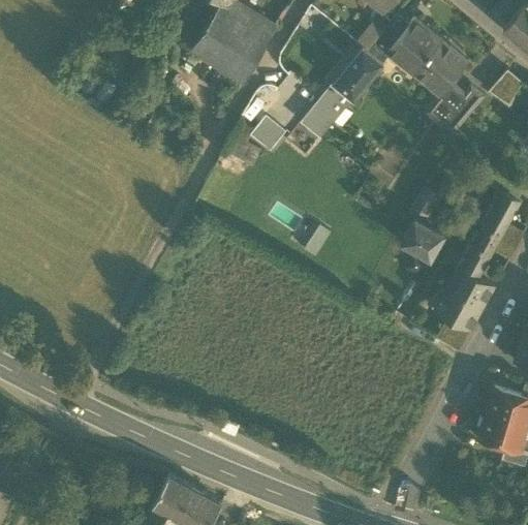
[(183,0),(178,9),(207,27),(220,4),(214,0),(183,0)]
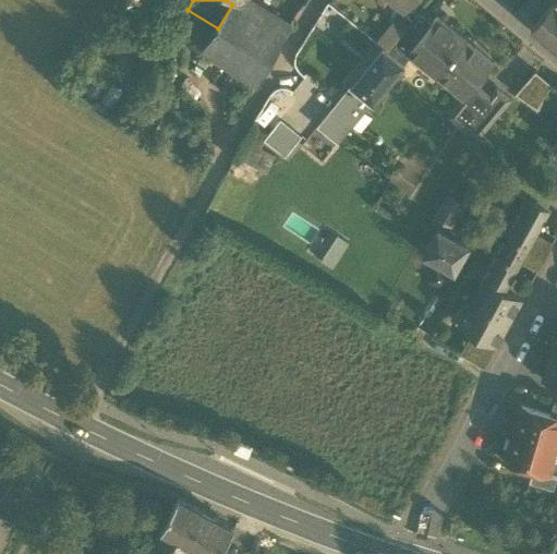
[(226,0),(232,4),(240,9),(242,5),(245,0),(226,0)]
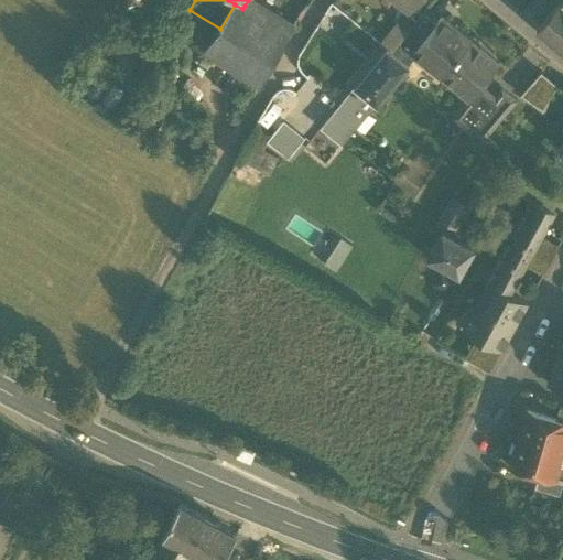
[(248,0),(245,6),(292,35),(298,27),(255,0),(248,0)]
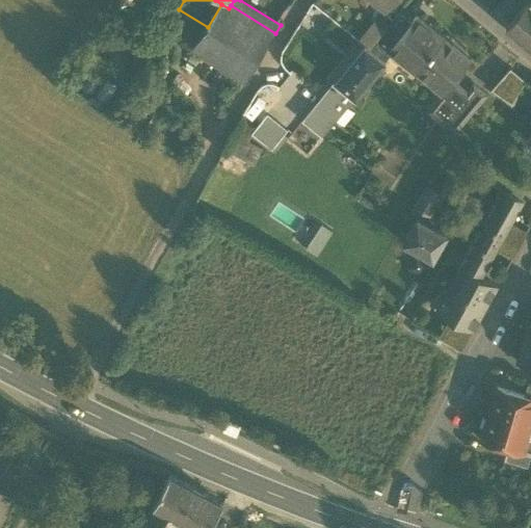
[(368,0),(387,15),(399,0),(368,0)]
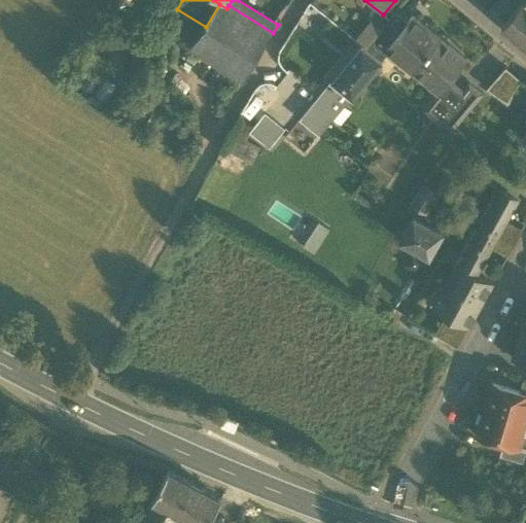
[(226,8),(219,4),(206,27),(191,49),(243,82),(260,53),(273,33),(229,5),(226,8)]
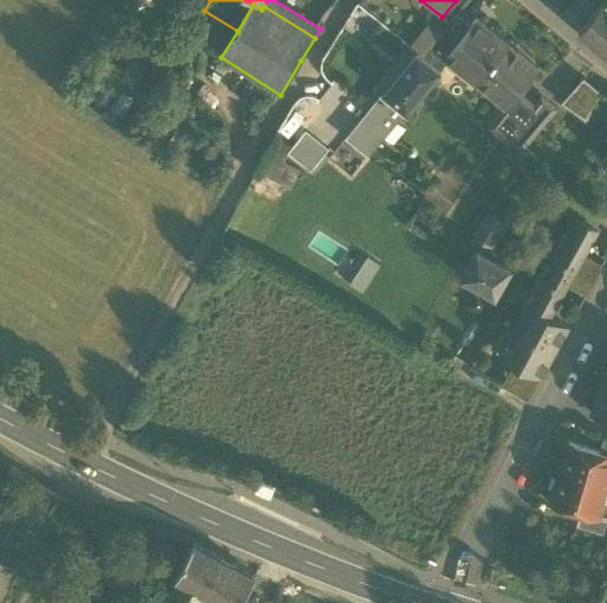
[(580,36),(606,58),(606,8),(604,6),(580,36)]
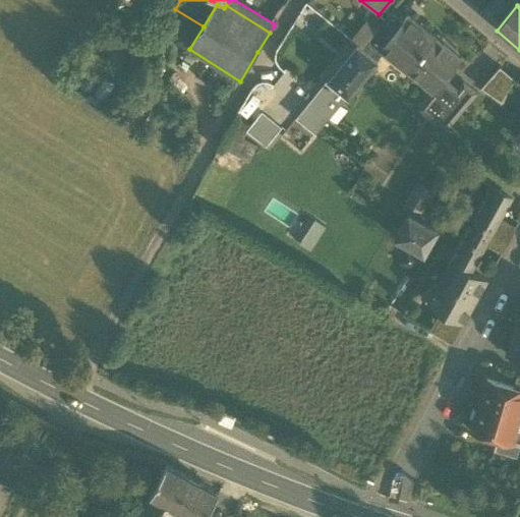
[(372,38),(386,49),(403,27),(391,17),(372,38)]
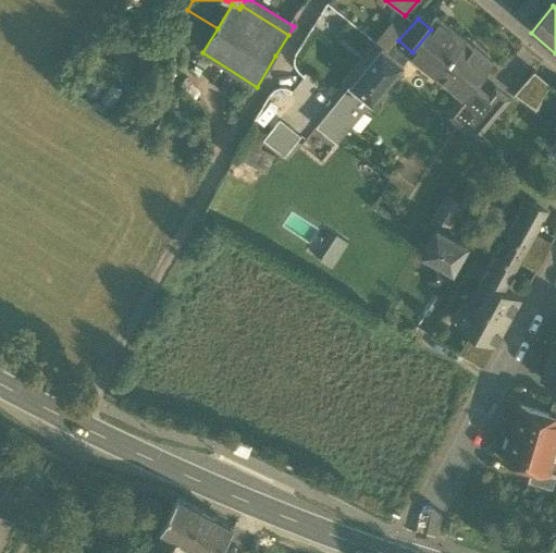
[(407,58),(437,83),(467,46),(436,22),(431,29),(412,52),(407,58)]
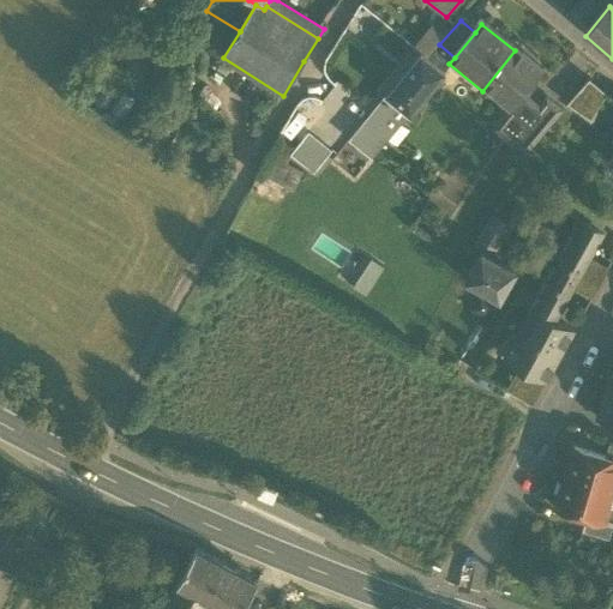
[(427,59),(443,72),(449,64),(455,58),(439,44),(427,59)]
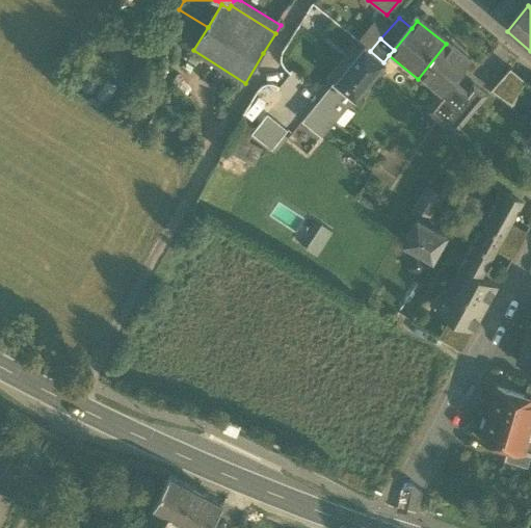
[(471,64),(446,44),(418,79),(442,99),(443,100),(454,85),(471,64)]
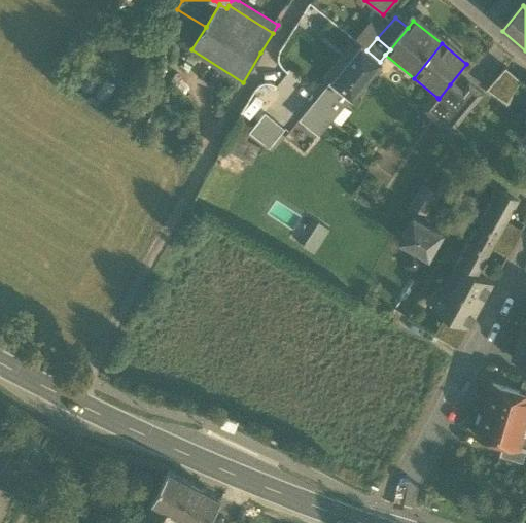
[(334,83),(353,99),(382,64),(380,62),(366,50),(363,48),(334,83)]
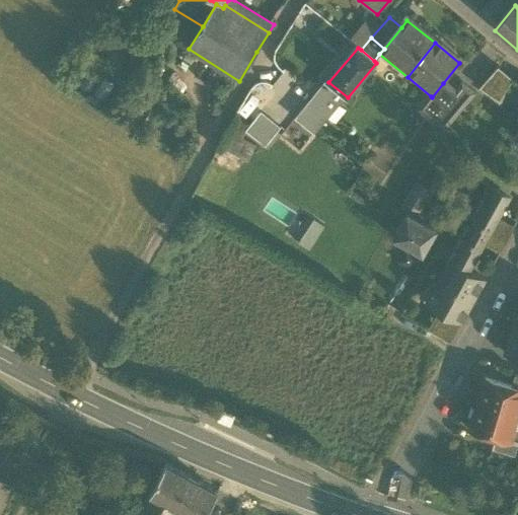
[(499,70),(478,92),(499,106),(514,83),(499,70)]
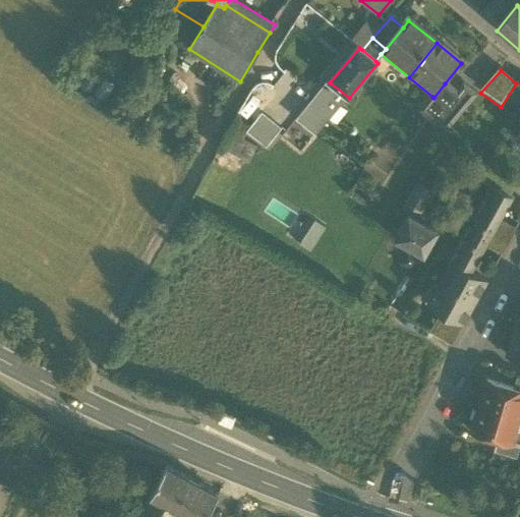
[(297,122),(316,137),(337,114),(349,98),(330,82),(316,99),(297,122)]
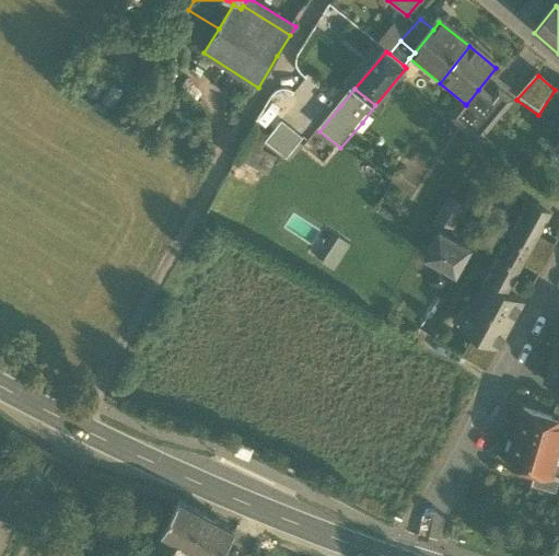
[(461,130),(479,145),(482,141),(513,104),(499,93),(492,102),(478,90),(466,105),(465,104),(462,108),(472,116),(461,130)]
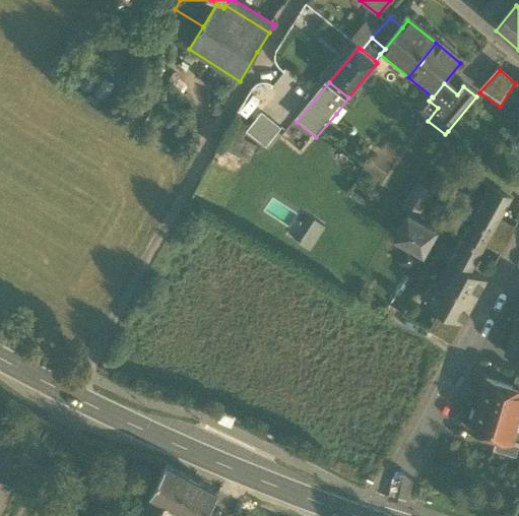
[(267,151),(282,132),(263,117),(248,136),(267,151)]
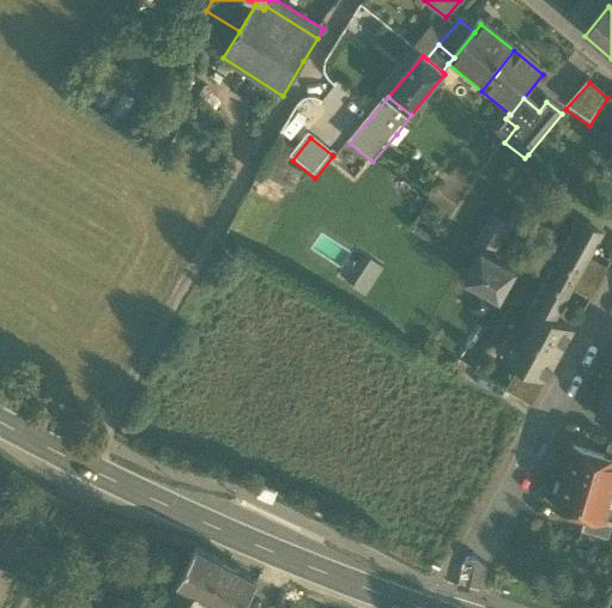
[(531,226),(544,233),(556,213),(543,206),(531,226)]
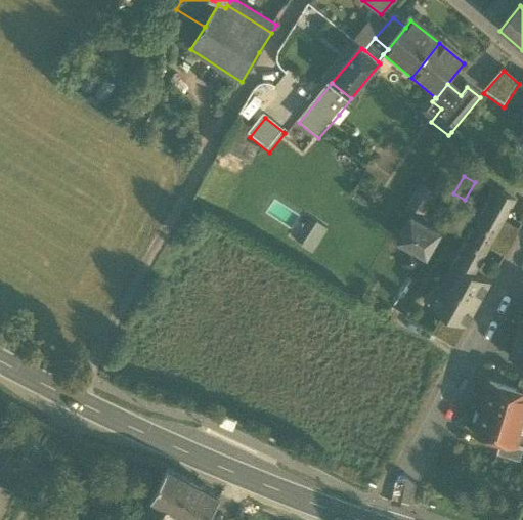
[(424,181),(421,186),(427,190),(430,185),(424,181)]
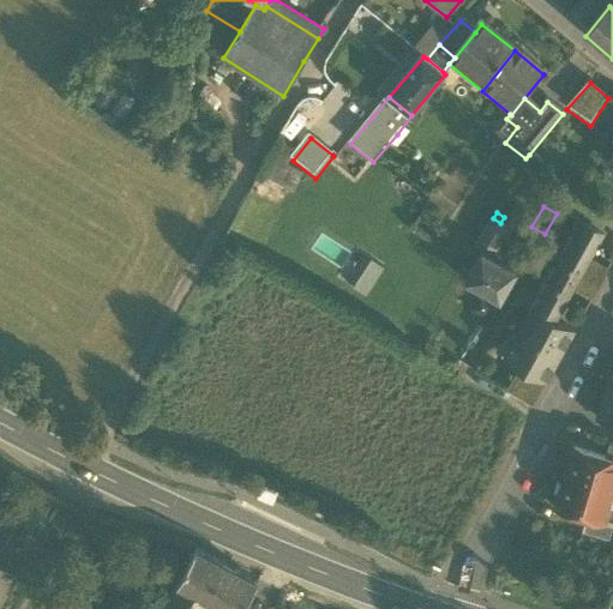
[(493,218),(479,245),(484,247),(497,255),(512,229),(500,223),(493,218)]
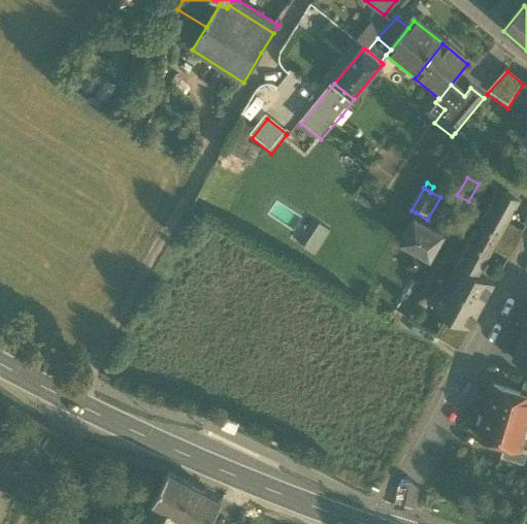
[(497,191),(478,226),(517,248),(524,235),(506,225),(520,202),(518,201),(498,190),(497,191)]
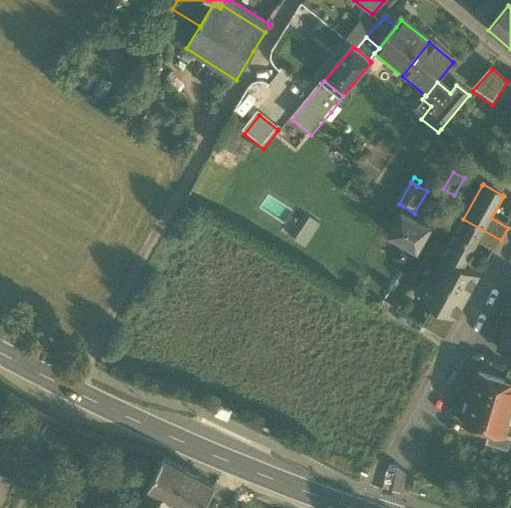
[(389,238),(417,254),(431,229),(403,213),(389,238)]
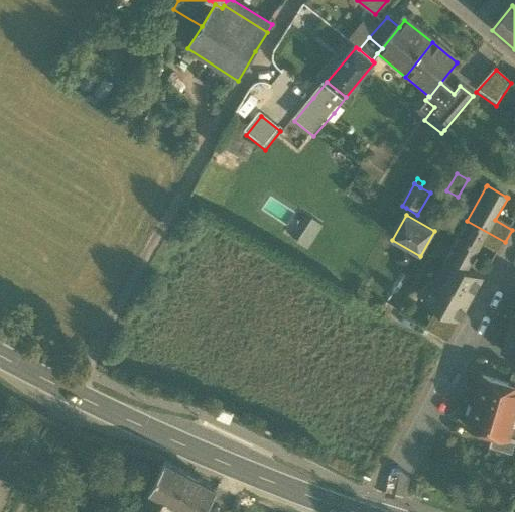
[(309,219),(293,242),(306,250),(322,227),(309,219)]
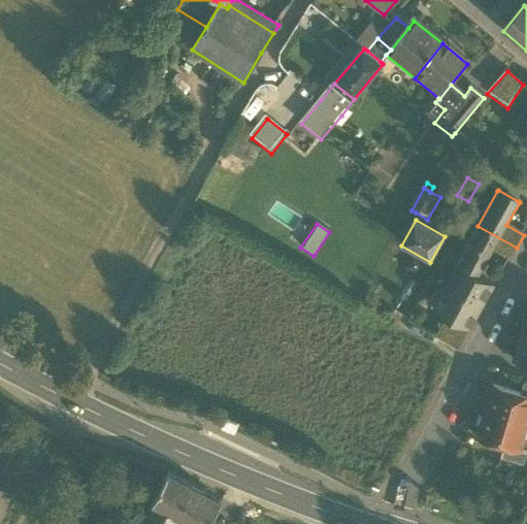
[(517,248),(478,226),(461,257),(483,268),(493,251),(509,260),(517,248)]
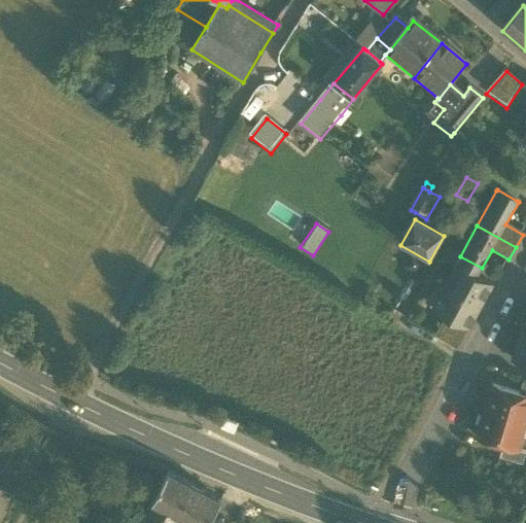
[(456,268),(476,279),(482,268),(460,256),(454,267),(456,268)]
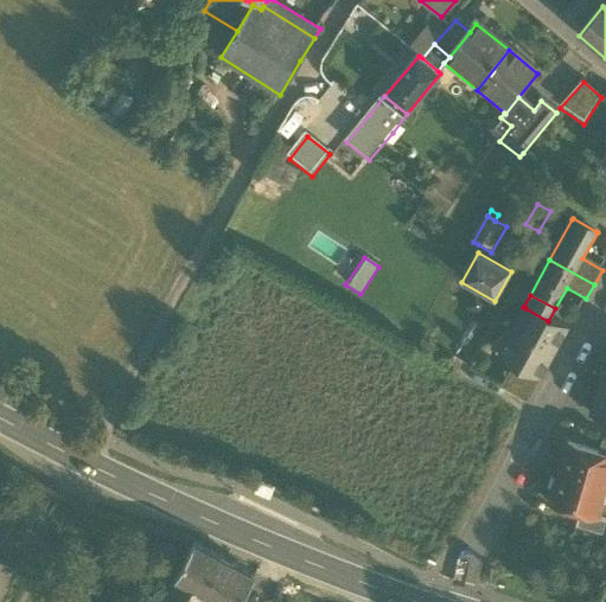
[(479,316),(485,305),(470,296),(464,309),(479,316)]
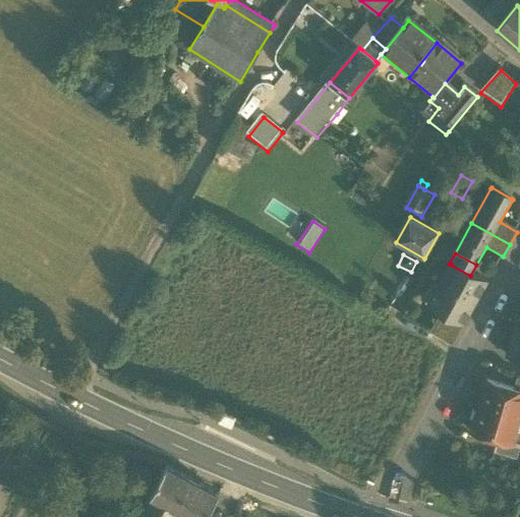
[(441,312),(464,326),(486,285),(470,276),(451,265),(428,306),(441,312)]
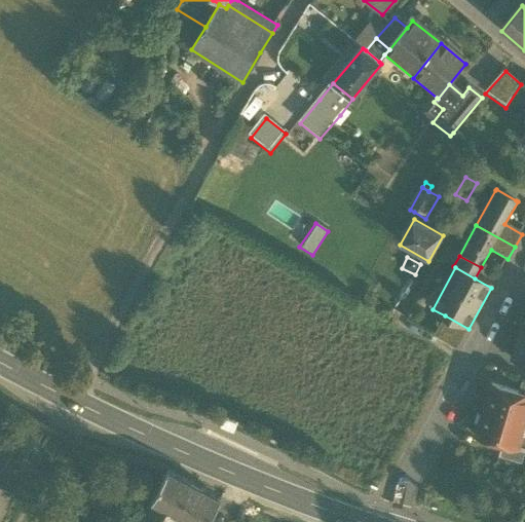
[(433,337),(456,350),(469,329),(445,315),(433,337)]
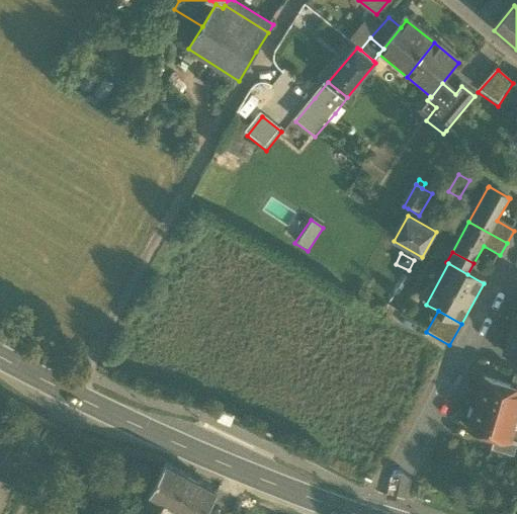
[(516,320),(505,357),(516,360),(516,320)]
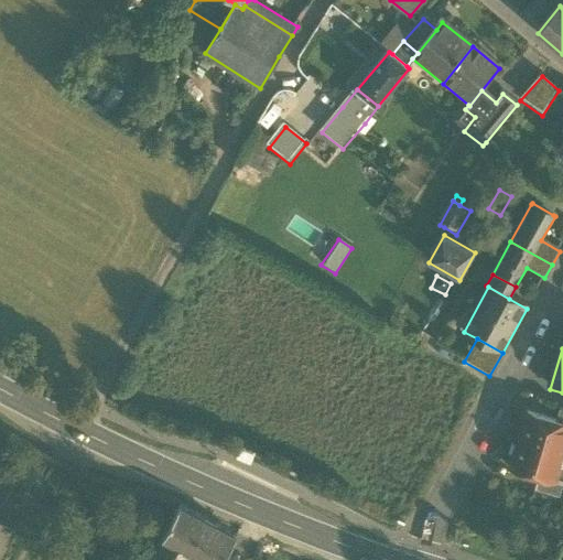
[(527,416),(519,443),(562,456),(562,426),(555,423),(527,416)]
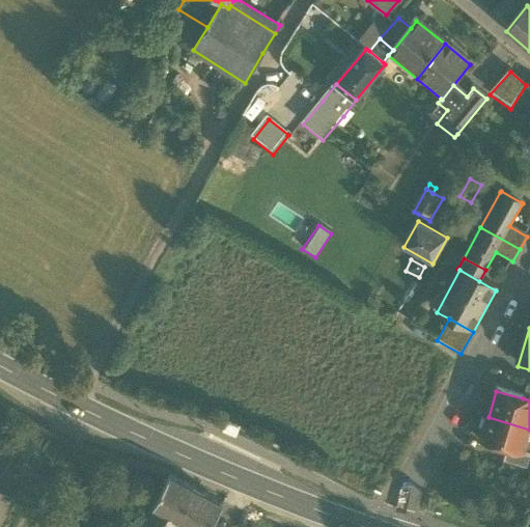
[(529,430),(489,417),(480,444),(507,451),(523,456),(529,434),(529,430)]
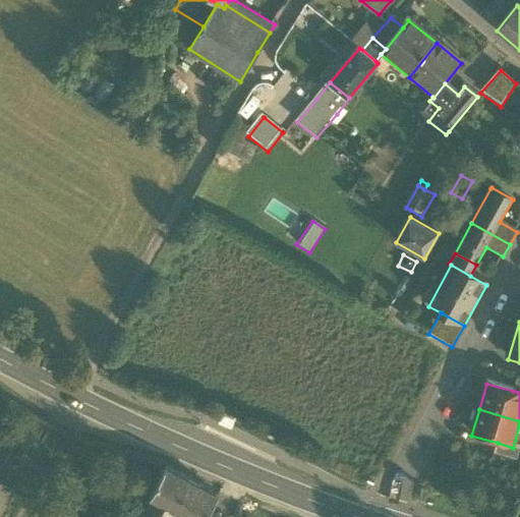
[(494,455),(516,461),(519,453),(519,450),(513,448),(498,443),(494,455)]
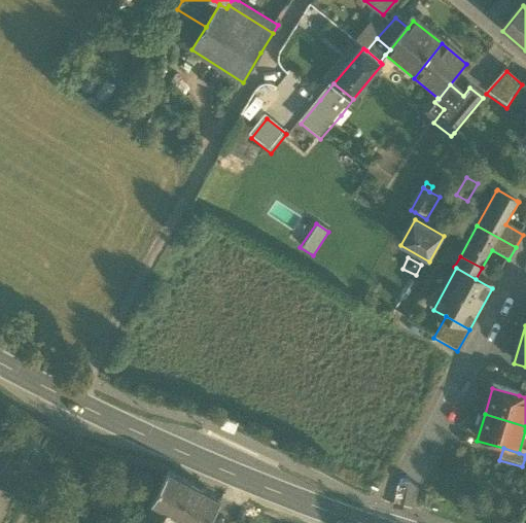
[(210,522),(221,503),(168,476),(152,504),(183,520),(187,522),(210,522)]
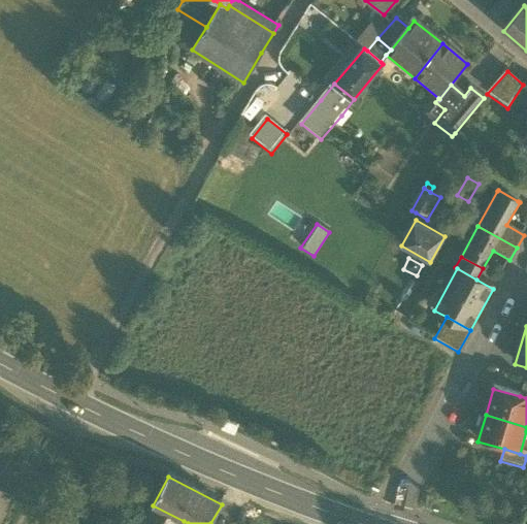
[(183,523),(184,521),(153,505),(142,523),(183,523)]
